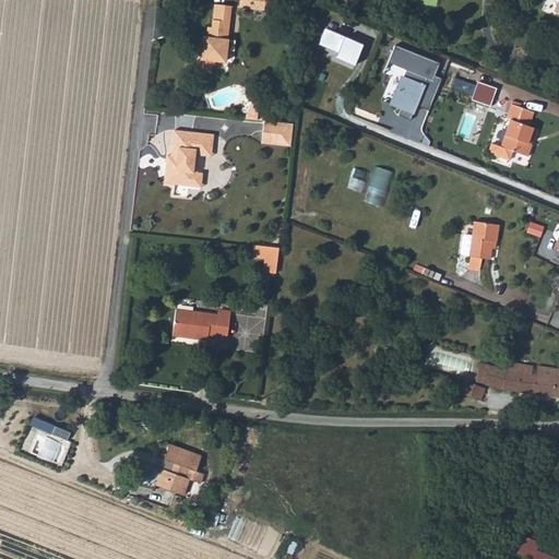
[(272,0),(239,0),(239,6),(272,9),(272,0)]
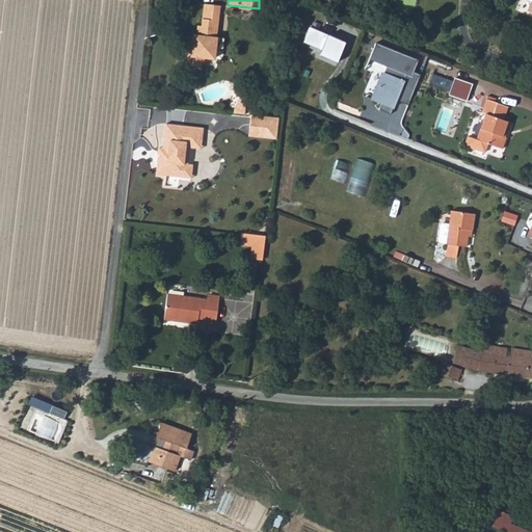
[(197,35),(194,34),(192,54),(188,54),(187,67),(205,69),(206,57),(215,58),(216,47),(223,47),(224,37),(217,36),(220,4),(205,3),(202,25),(197,25),(197,35)]
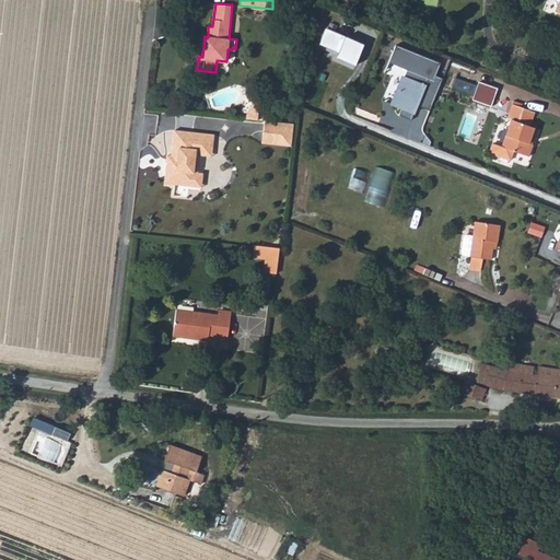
[(356,66),(364,45),(326,28),(321,42),(333,46),(331,49),(348,56),(346,61),(356,66)]
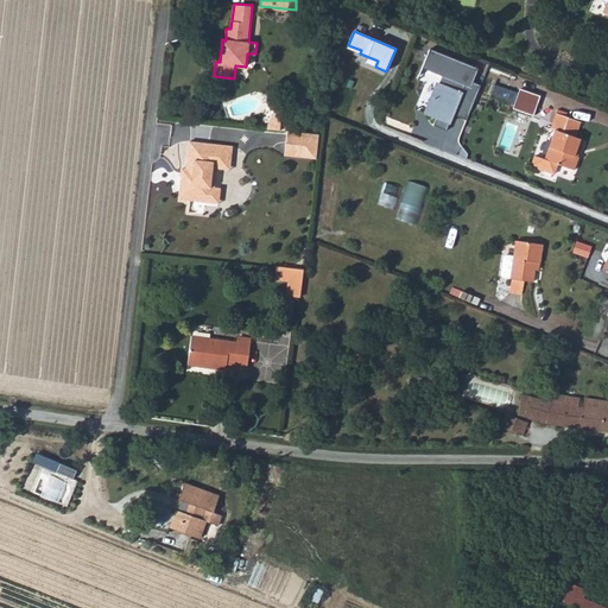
[(457,115),(468,120),(483,86),(476,82),(482,70),(434,49),(420,77),(430,82),(418,109),(438,118),(436,124),(451,131),(457,115)]
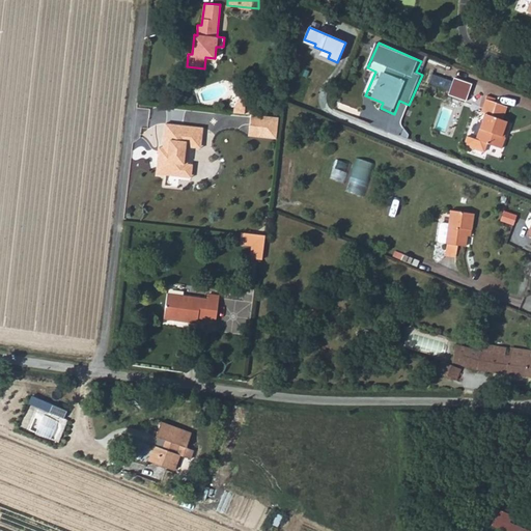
[(430,84),(447,90),(451,81),(435,75),(430,84)]
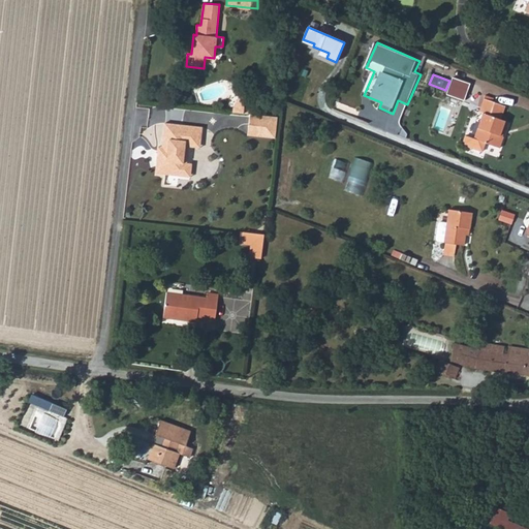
[(453,79),(447,95),(464,101),(470,84),(453,79)]
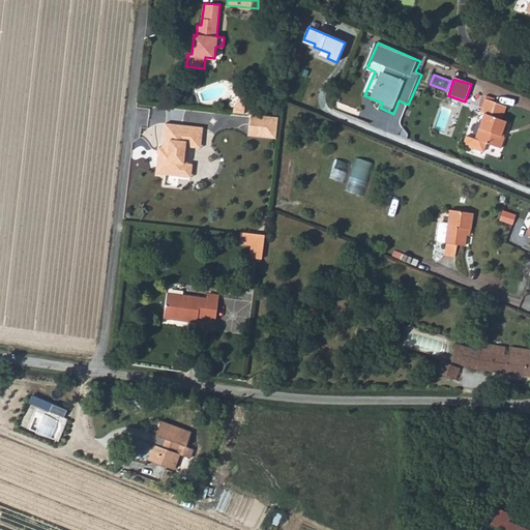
[(495,97),(486,95),(480,112),(484,113),(475,138),(467,135),(463,144),(483,151),(487,143),(501,148),(505,136),(501,135),(506,120),(501,118),(506,106),(494,101),(495,97)]
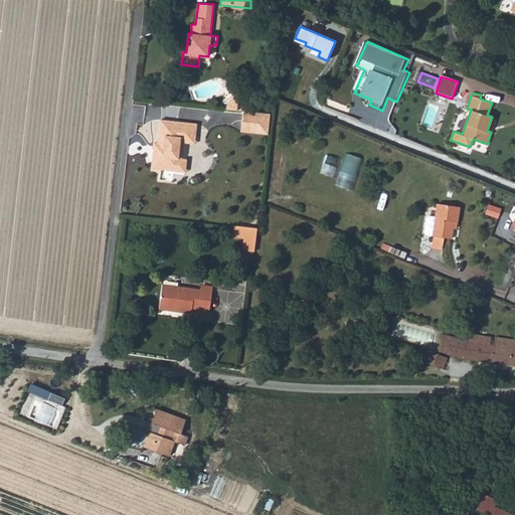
[(270,113),(243,111),(242,122),(260,124),(259,133),(268,133),(270,113)]
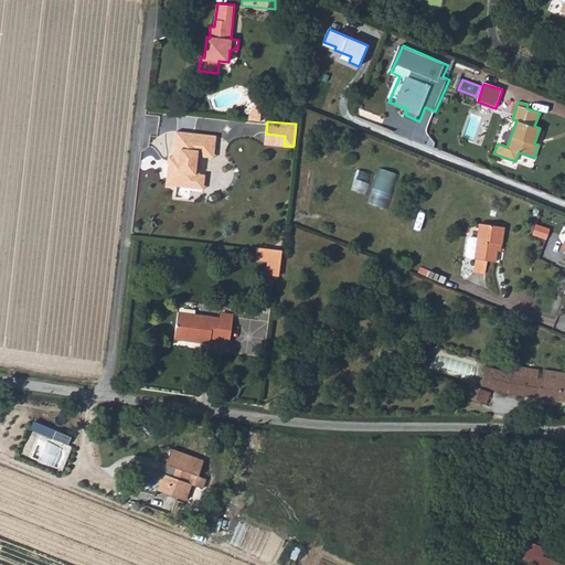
[(167,161),(164,184),(192,188),(196,156),(201,152),(213,153),(215,135),(174,130),(171,162),(167,161)]
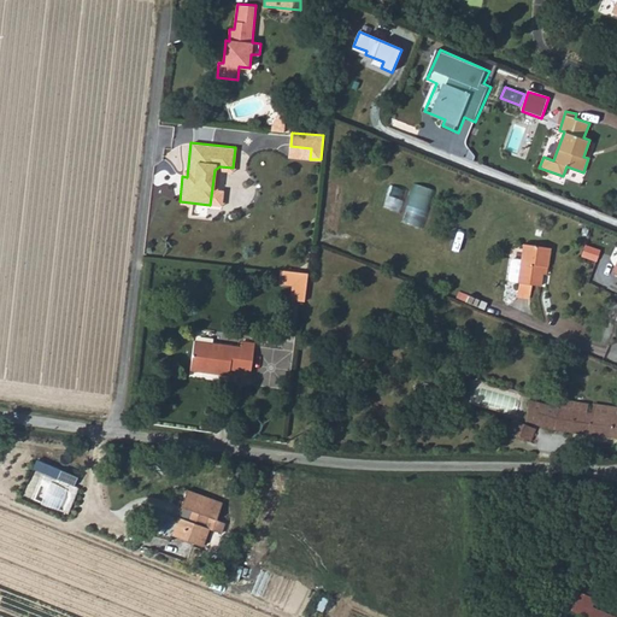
[(311,148),(291,146),(289,156),(310,159),(311,148)]
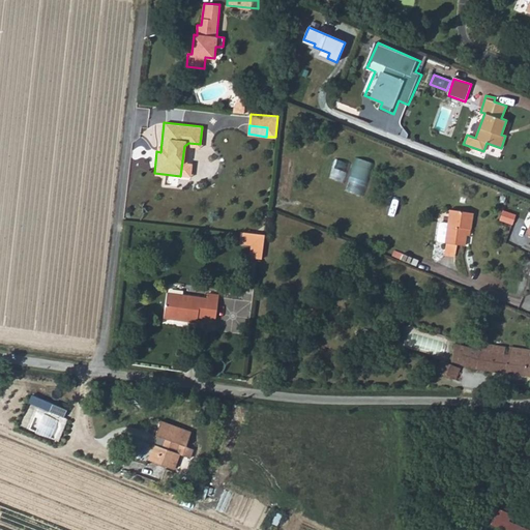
[(200,147),(200,144),(188,143),(184,146),(180,176),(188,177),(189,164),(185,163),(187,146),(200,147)]
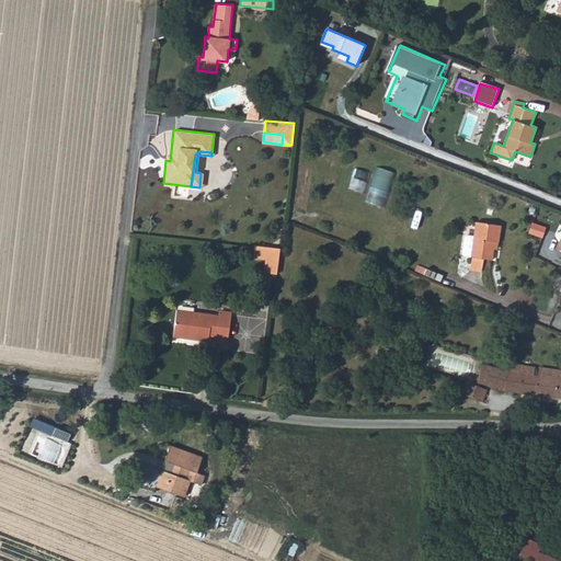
[(378,168),(373,204),(390,206),(396,171),(378,168)]
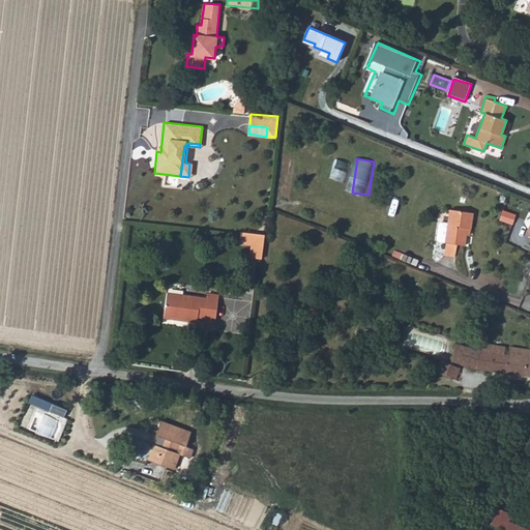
[(335,178),(346,182),(350,173),(339,169),(335,178)]
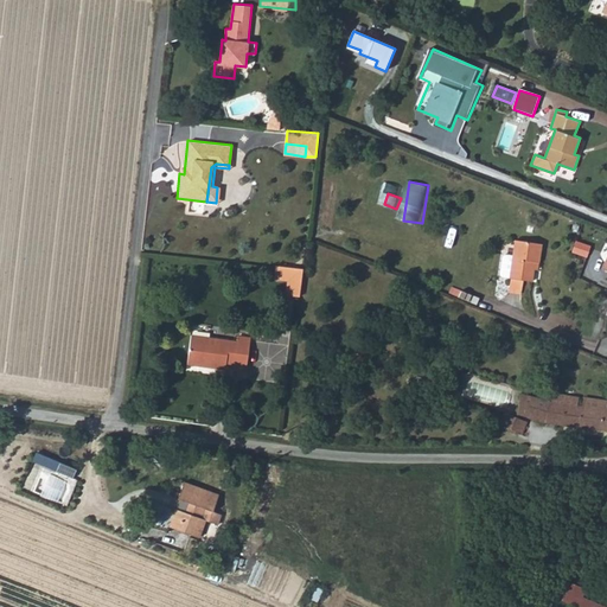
[(523,280),(531,281),(534,262),(538,262),(542,243),(515,240),(512,256),(504,256),(500,259),(499,275),(502,278),(510,279),(523,280)]
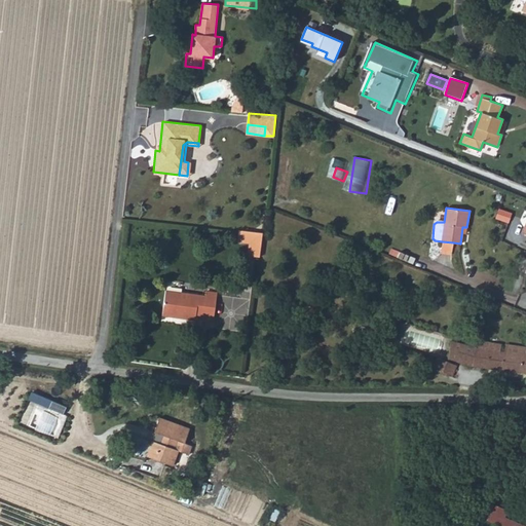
[(258,256),(261,232),(237,229),(236,240),(249,241),(248,255),(258,256)]
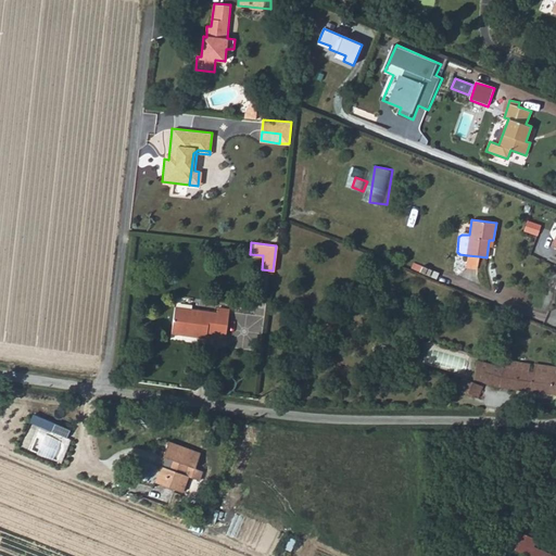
[(479,256),(467,255),(466,269),(477,270),(479,256)]
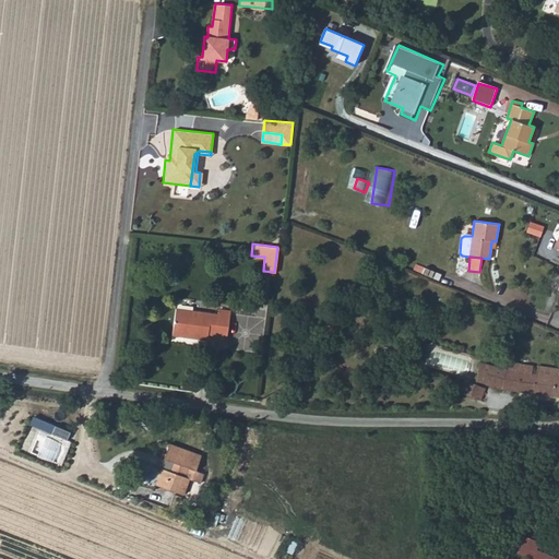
[(183,337),(183,333),(205,336),(206,334),(225,336),(228,310),(216,308),(215,314),(174,309),(170,335),(183,337)]
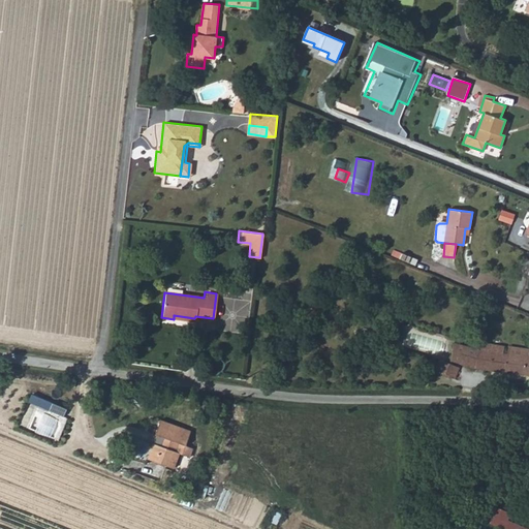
[(475,368),(491,370),(493,350),(476,349),(454,341),(450,360),(475,368)]
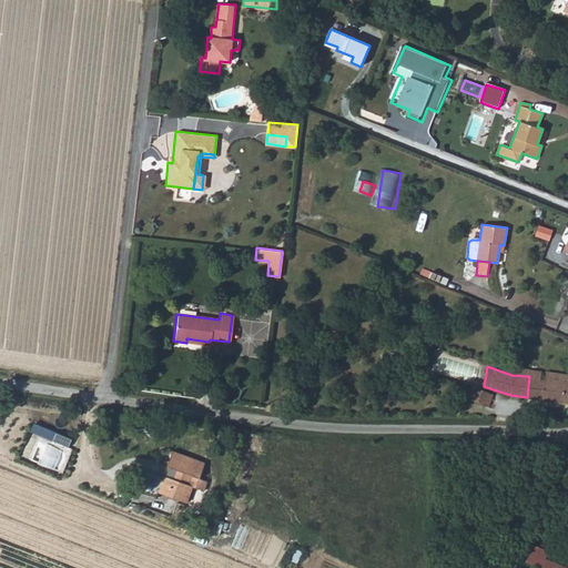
[(529,376),(527,397),(567,402),(567,374),(559,373),(558,379),(529,376)]
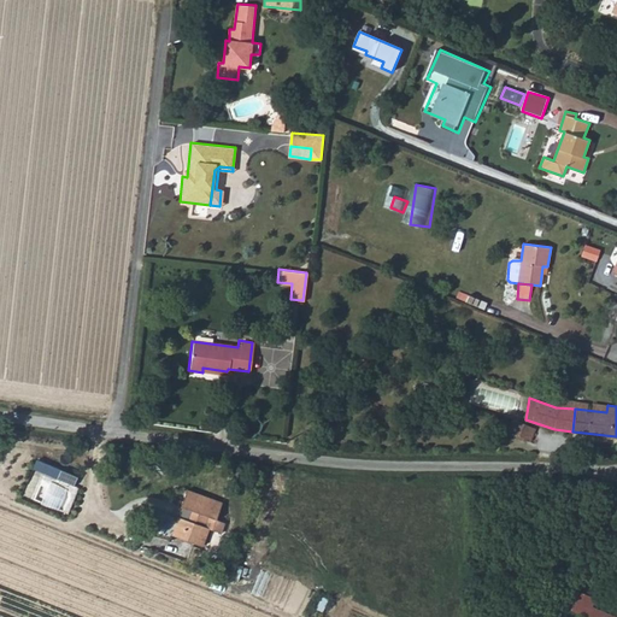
[(529,441),(535,427),(512,418),(507,433),(529,441)]
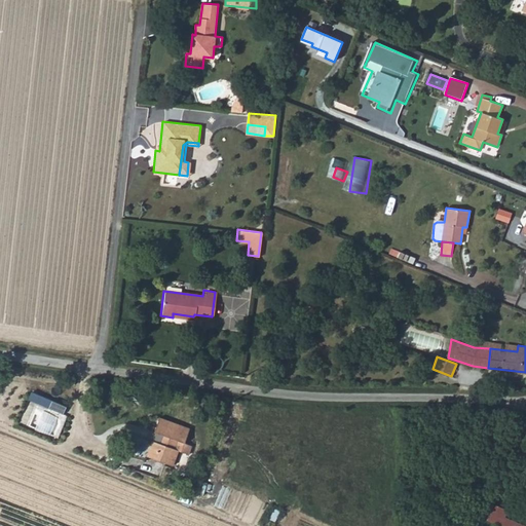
[(53,401),(50,407),(65,413),(68,406),(53,401)]
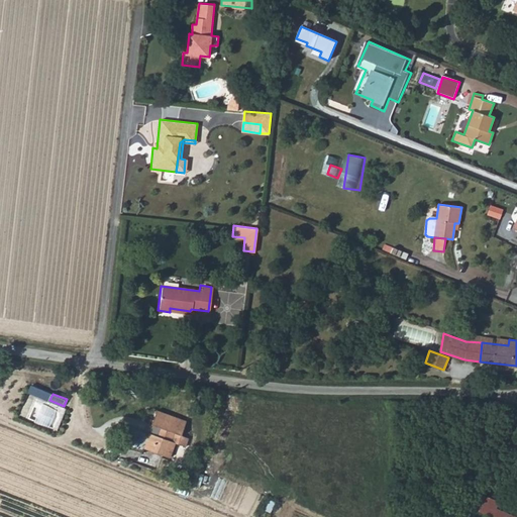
[(183,436),(188,421),(159,410),(153,425),(154,425),(163,428),(160,436),(151,433),(145,448),(171,457),(177,443),(173,441),(177,433),(183,436)]
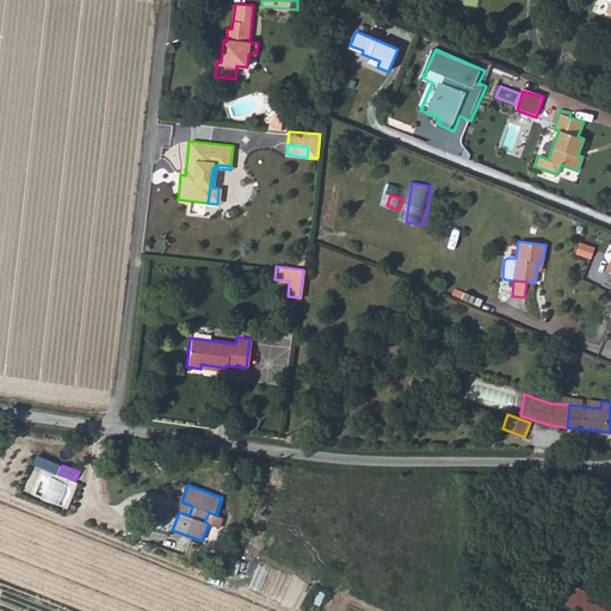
[(192,506),(183,503),(179,512),(189,516),(192,506)]
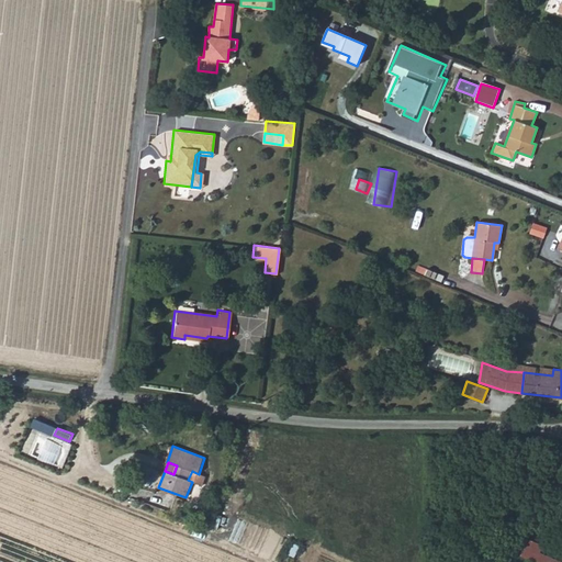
[(199,474),(192,471),(188,480),(192,482),(203,485),(206,476),(199,474)]
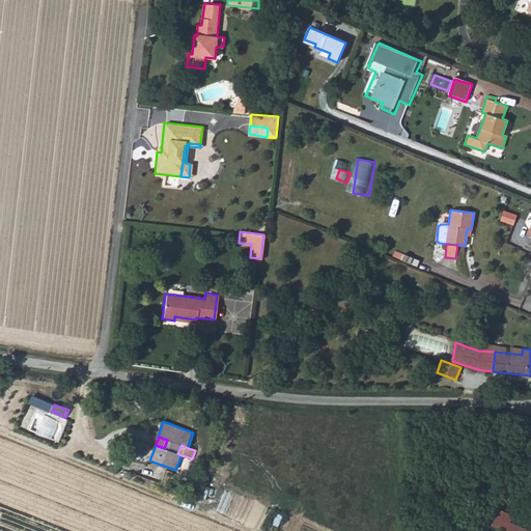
[(530,530),(530,523),(498,509),(492,525),(507,530),(530,530)]
